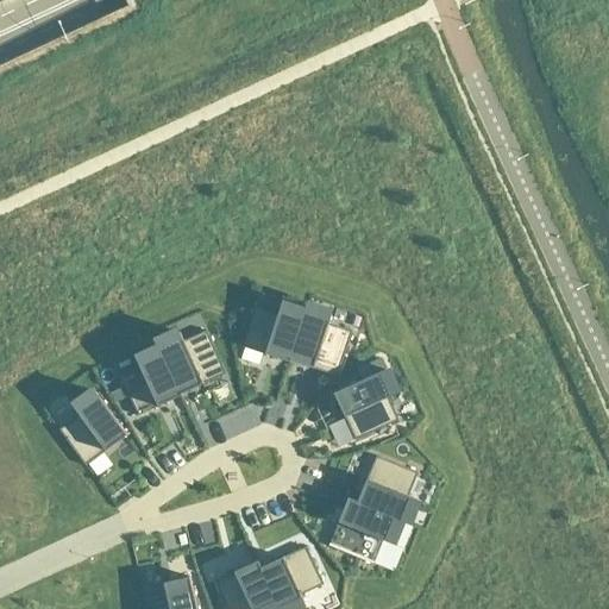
[(305,314),(303,313),(281,306),(277,315),(253,307),(240,346),(289,363),(290,362),(289,362),(305,314)]
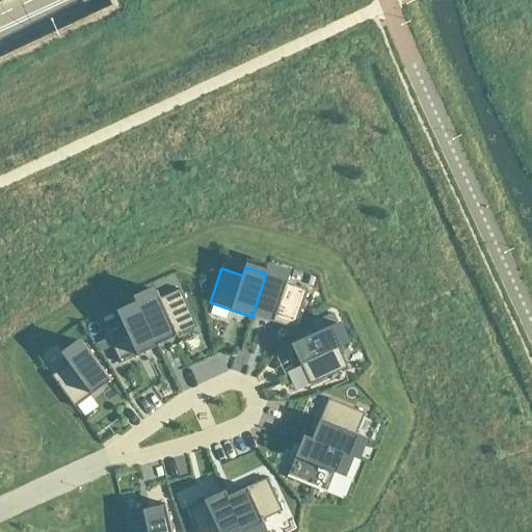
[(267,268),(265,273),(266,274),(253,316),(254,316),(294,329),(308,290),(287,283),(289,275),(267,268)]
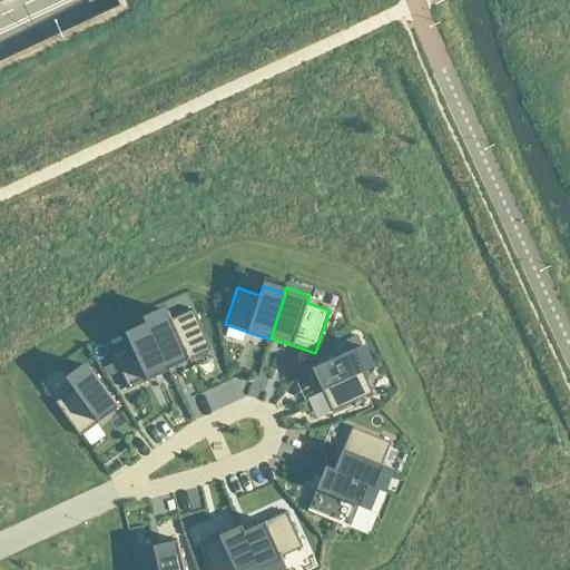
[(145,322),(148,328),(148,327),(168,370),(169,370),(212,351),(193,310),(172,320),(167,312),(145,322)]
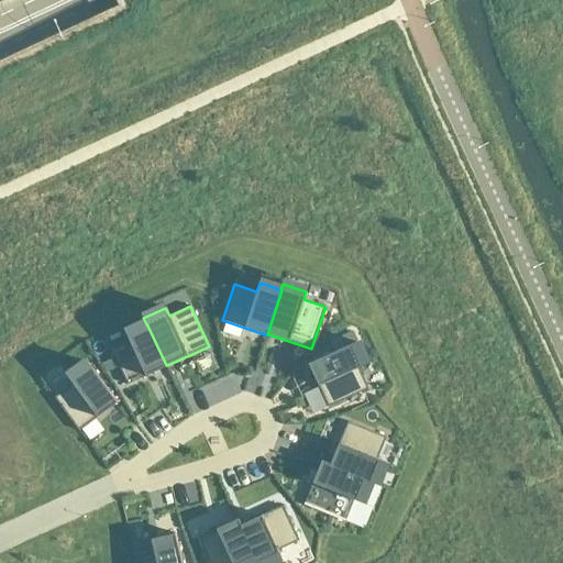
[(146,323),(146,324),(125,333),(129,342),(111,350),(127,385),(167,366),(167,365),(166,365),(146,323)]
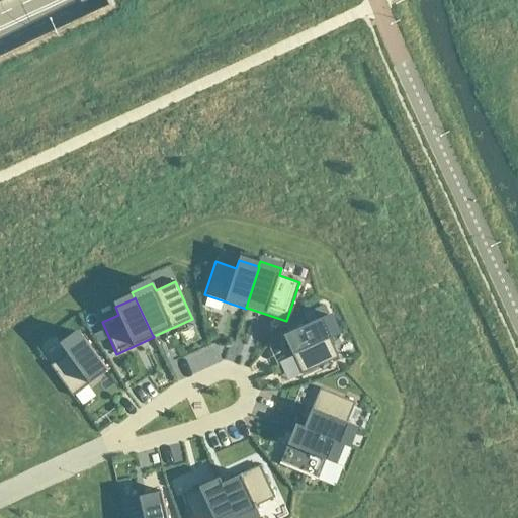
[(323,306),(314,310),(318,319),(327,315),(323,306)]
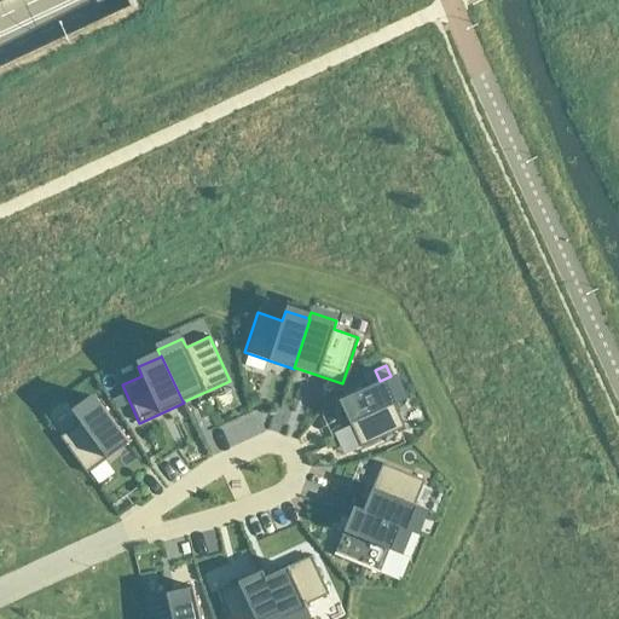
[(375,370),(364,375),(369,387),(380,381),(375,370)]
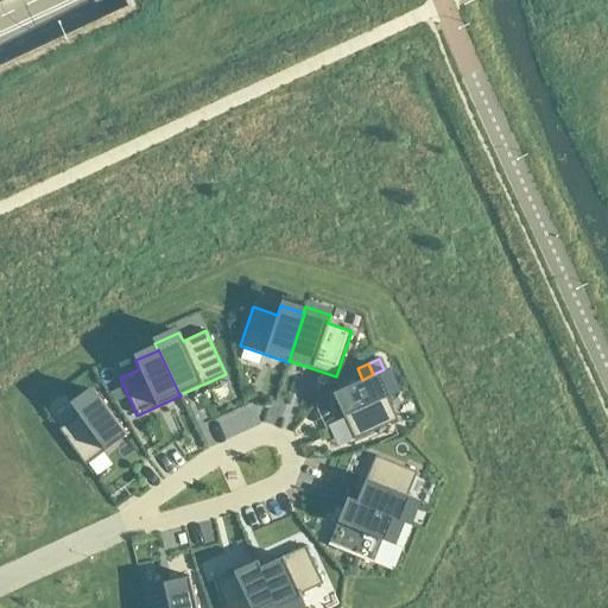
[(362,380),(333,393),(354,441),(397,420),(387,398),(396,394),(384,369),(373,374),(362,380)]
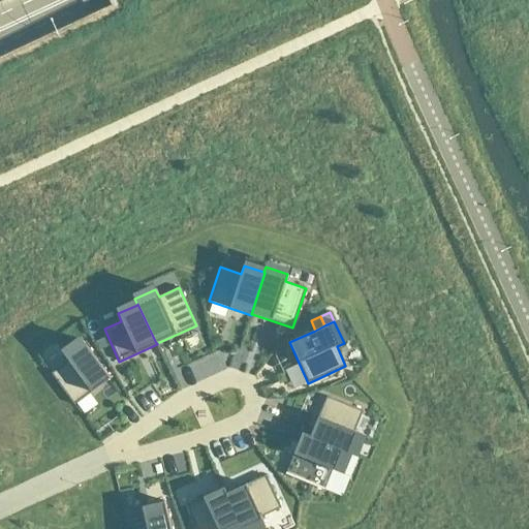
[(68,361),(51,374),(73,405),(110,379),(82,341),(63,354),(68,361)]
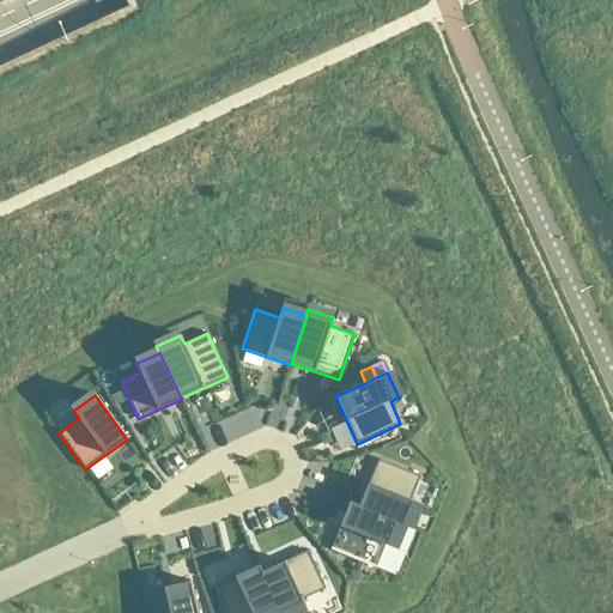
[(419,477),(378,460),(359,505),(359,507),(402,525),(402,526),(408,528),(419,503),(411,499),(419,477)]
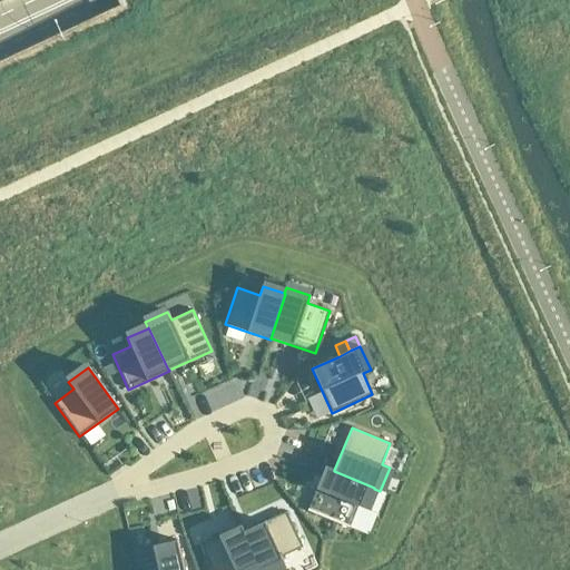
[(365,510),(374,489),(374,488),(334,471),(334,470),(325,467),(307,511),(349,528),(356,507),(365,510)]
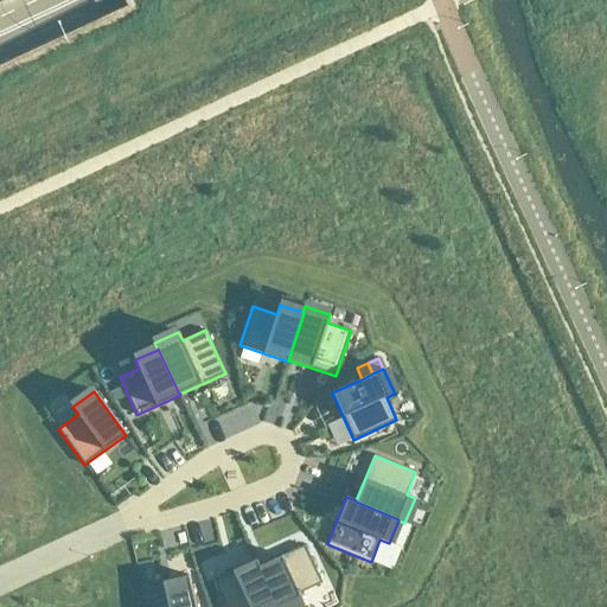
[(304,545),(260,566),(259,567),(278,606),(276,606),(275,606),(292,606),(302,602),(299,594),(321,583),(304,545)]
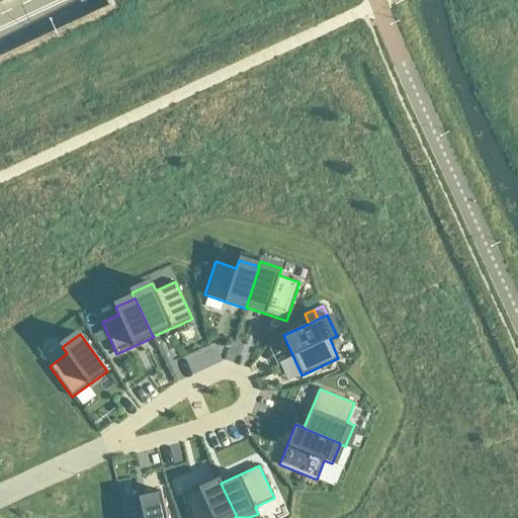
[(221,484),(222,483),(219,478),(181,495),(191,517),(234,517),(236,517),(237,517),(221,484)]
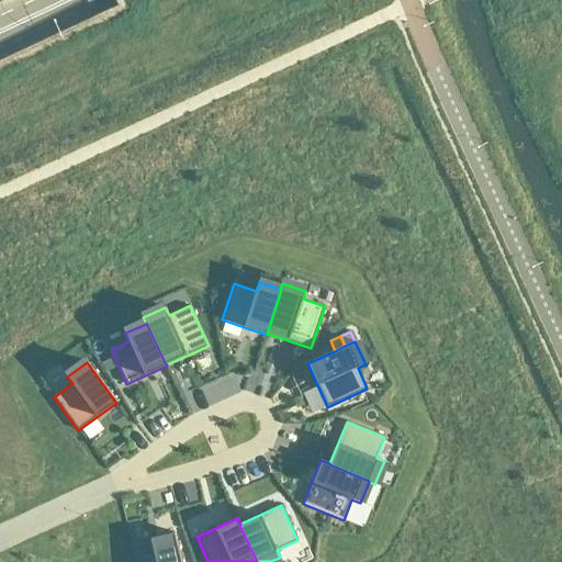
[(131,543),(134,561),(181,561),(175,532),(131,543)]
